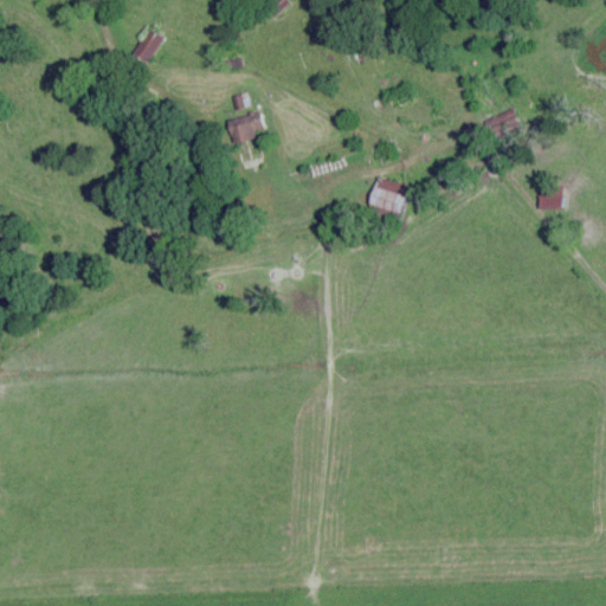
[(272,17),(287,4),(283,0),(263,0),(260,2),(272,17)]
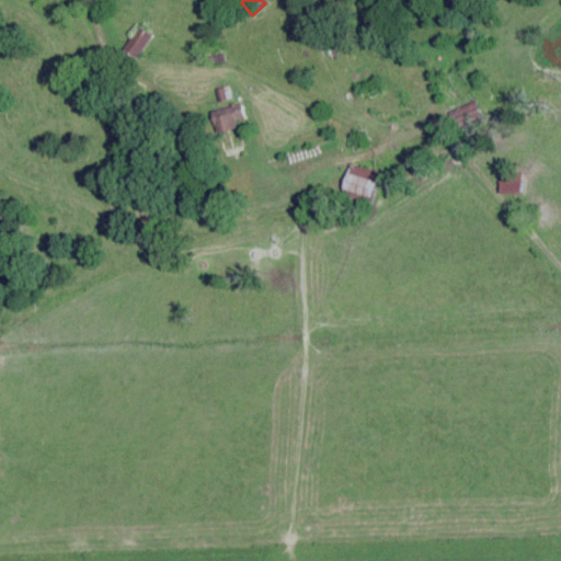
[(148,35),(134,27),(119,54),(134,61),(148,35)]
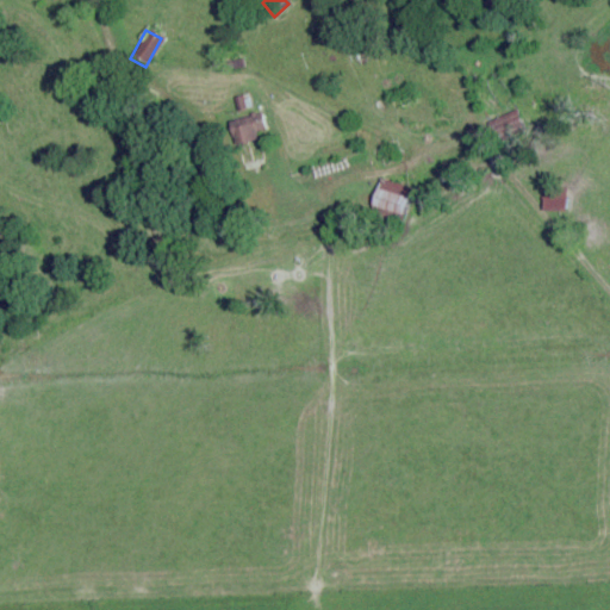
[(226,120),(235,169),(260,166),(254,134),(262,131),(259,114),(226,120)]
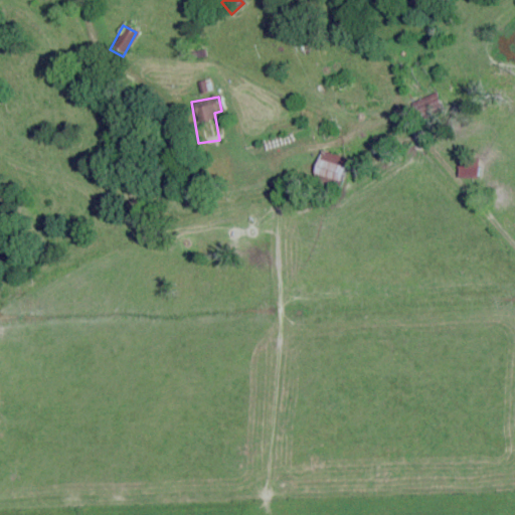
[(312,175),(338,182),(345,158),(319,150),(312,175)]
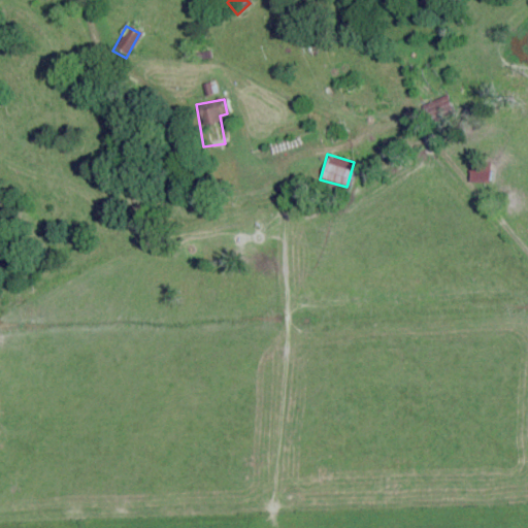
[(468,179),(487,183),(490,163),(471,160),(468,179)]
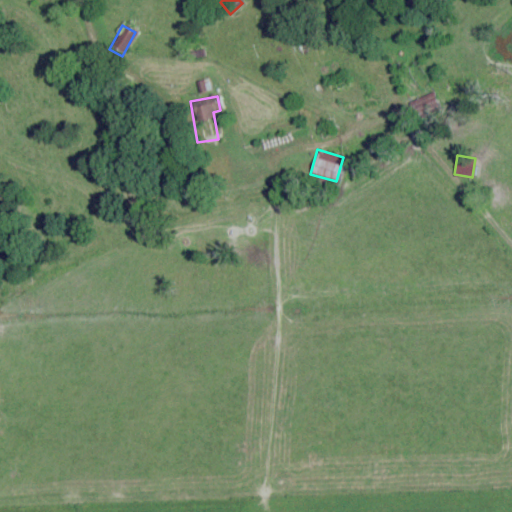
All buildings are outlined.
